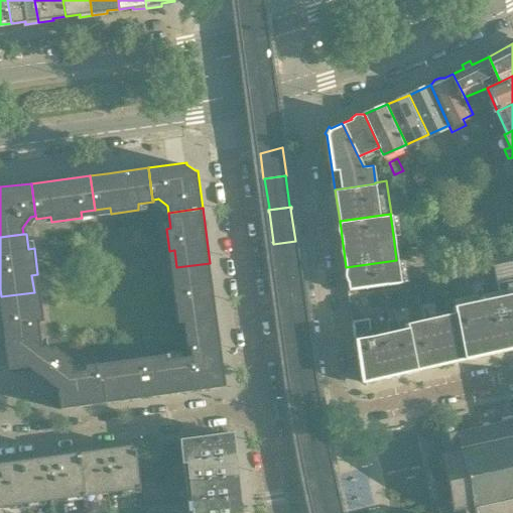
[(492,244),(459,250),(461,261),(494,255),(492,244)]
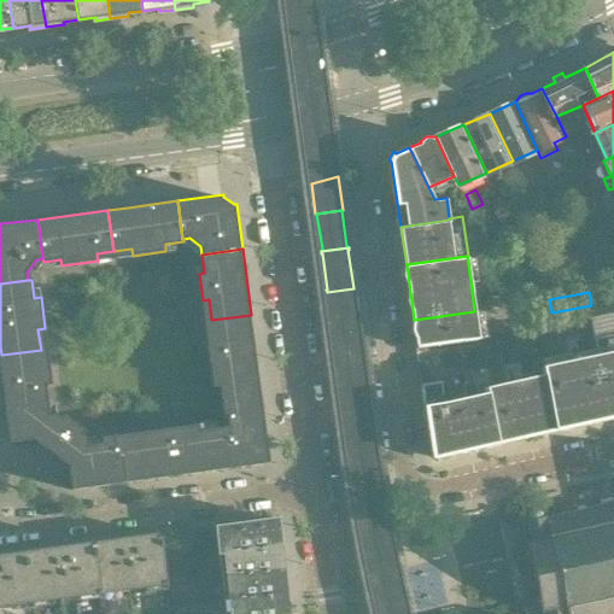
[(536,302),(539,322),(553,320),(549,300),(536,302)]
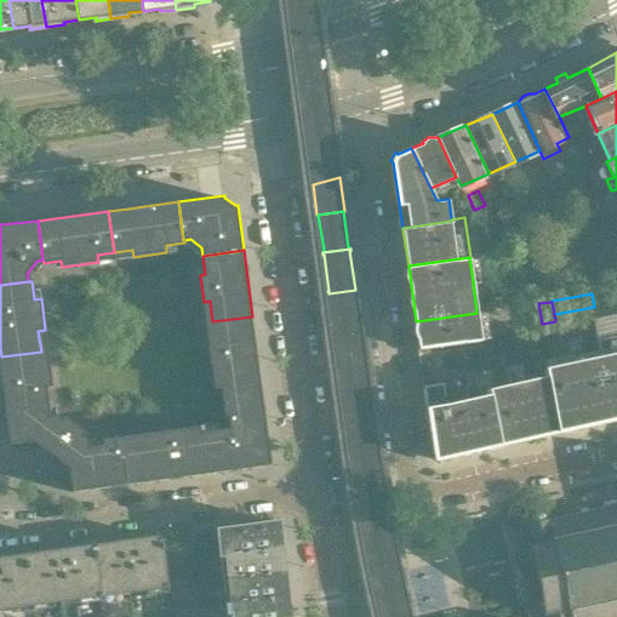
[(616,312),(596,316),(603,354),(546,367),(547,373),(559,432),(616,418),(616,312)]
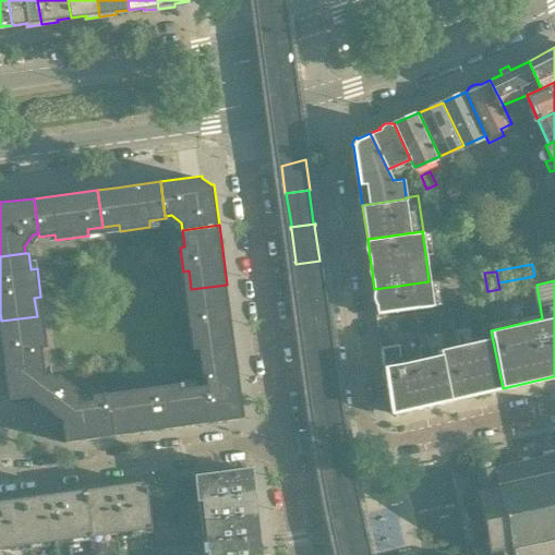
[(530,280),(508,285),(510,294),(532,290),(530,280)]
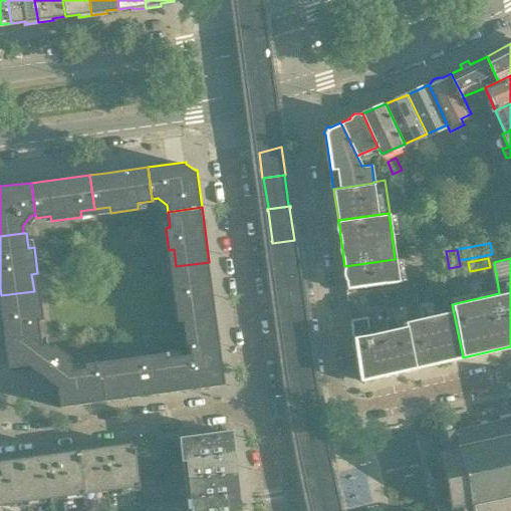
[(398,279),(395,259),(344,266),(347,286),(398,279)]
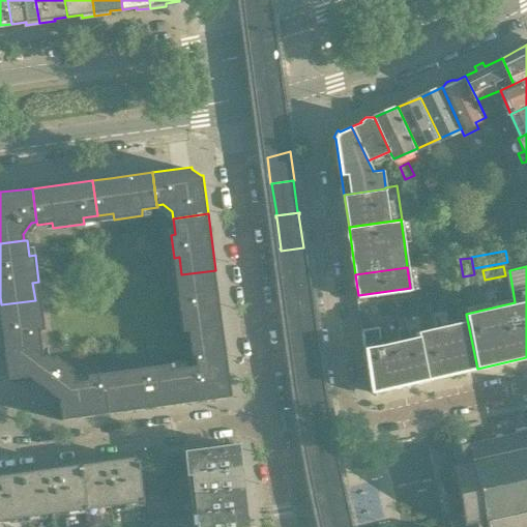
[(215,270),(181,274),(183,289),(178,290),(182,315),(186,314),(189,330),(224,326),(215,270)]
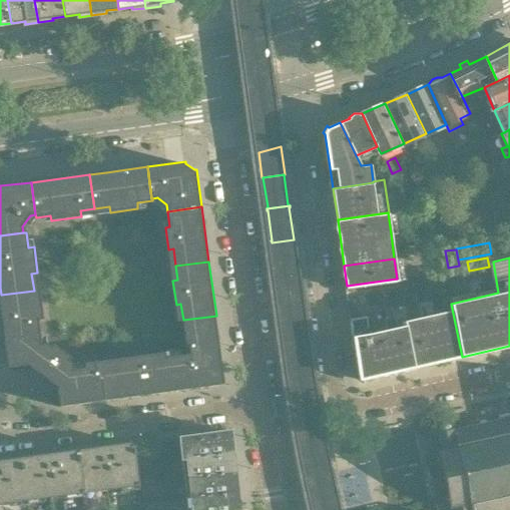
[(34,291),(1,295),(9,352),(42,348),(42,345),(38,321),(44,320),(42,306),(36,307),(34,291)]
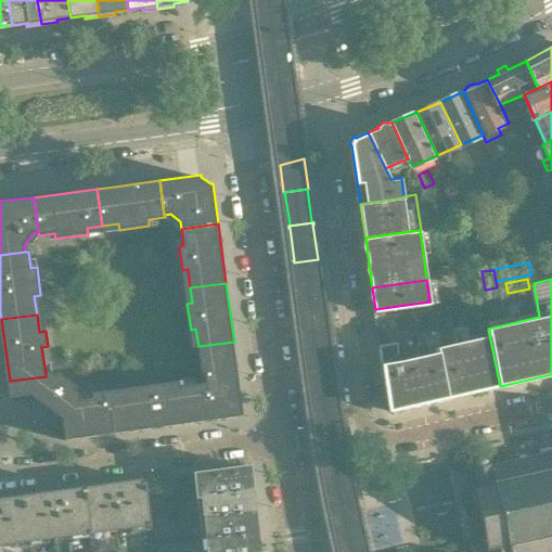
[(438,345),(439,349),(448,398),(500,386),(489,334),(438,345)]
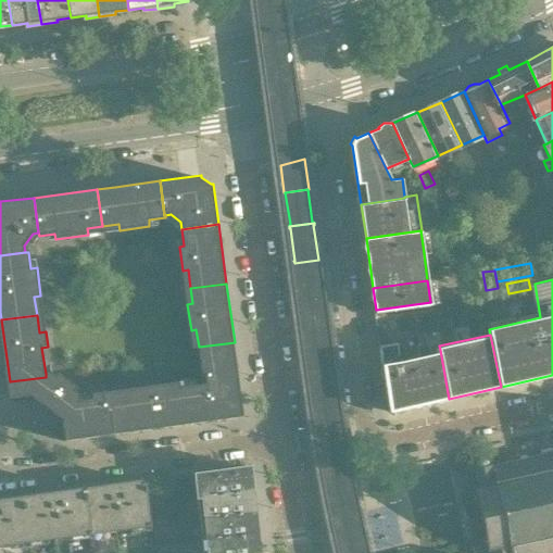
[(235,342),(199,347),(203,375),(206,374),(208,384),(212,418),(244,414),(235,342)]
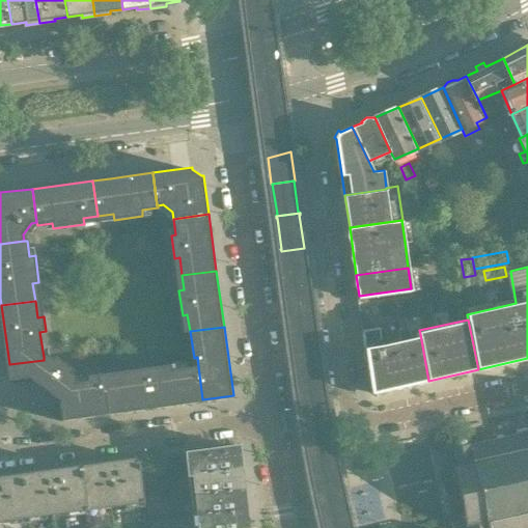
[(391,389),(383,343),(380,327),(364,329),(372,387),(370,390),(378,394),(379,392),(391,389)]
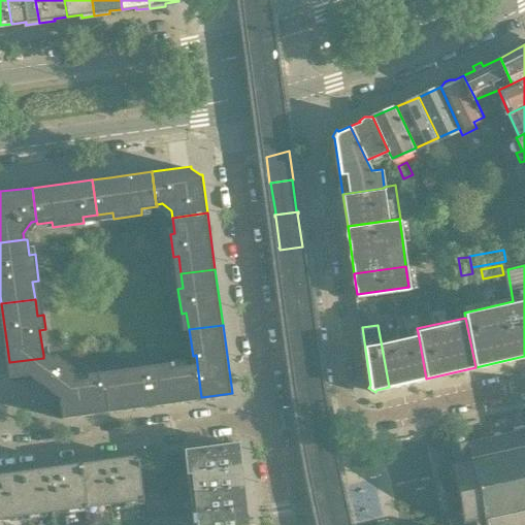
[(418,332),(381,341),(389,387),(426,379),(418,332)]
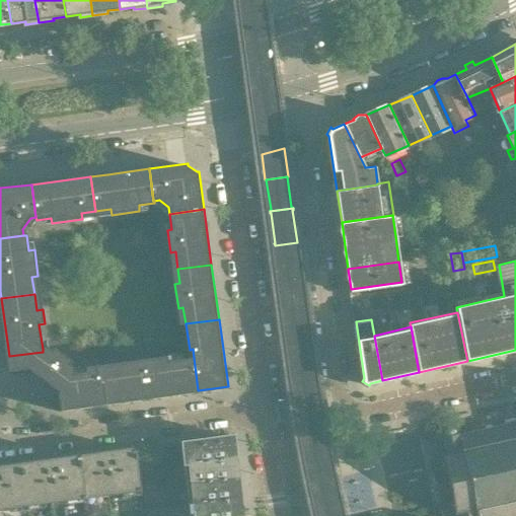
[(316,375),(311,346),(311,344),(288,347),(289,349),(294,379),(316,375)]
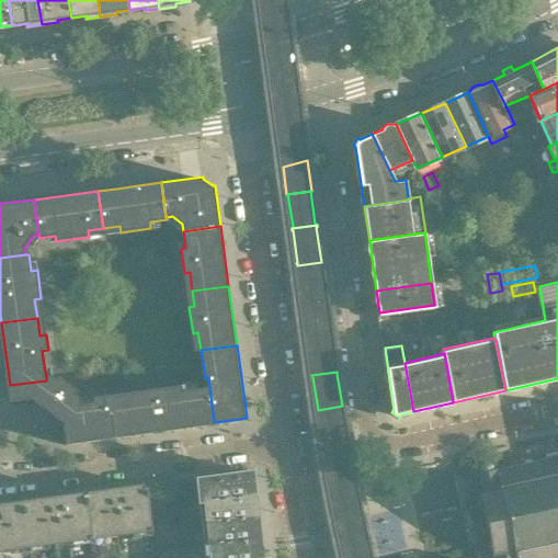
[(52,376),(46,377),(46,380),(10,385),(11,400),(33,397),(65,421),(68,443),(84,441),(80,405),(82,405),(81,399),(76,394),(78,390),(60,377),(58,379),(52,376)]
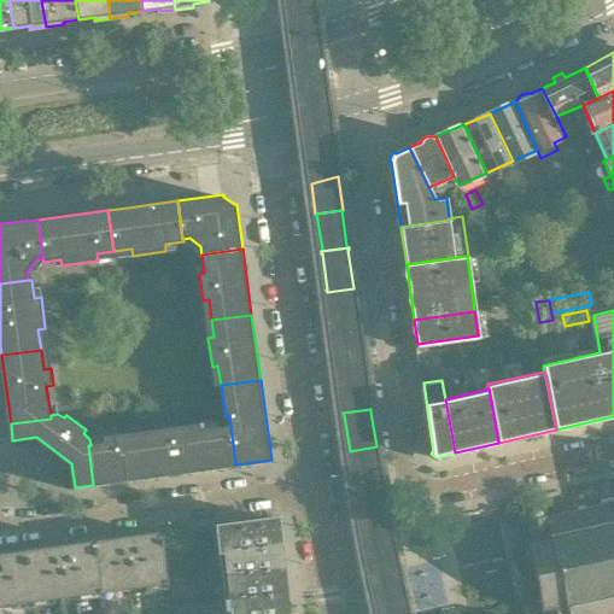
[(159,436),(144,438),(148,477),(205,469),(200,430),(183,432),(182,426),(158,430),(159,436)]
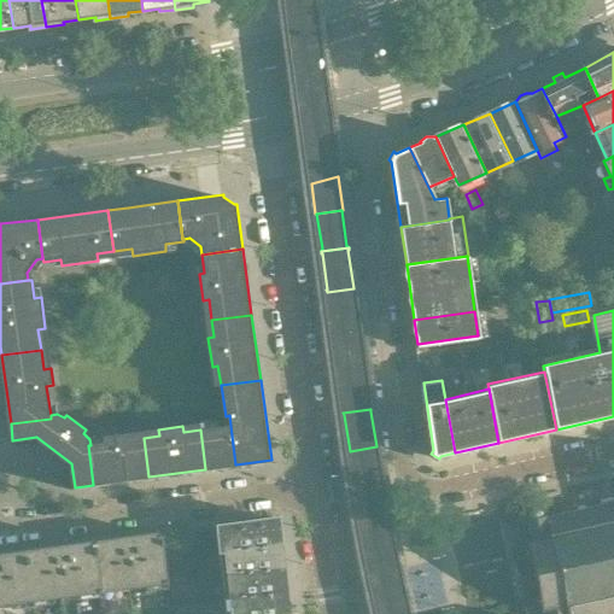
[(231,426),(200,430),(205,469),(235,465),(231,426)]
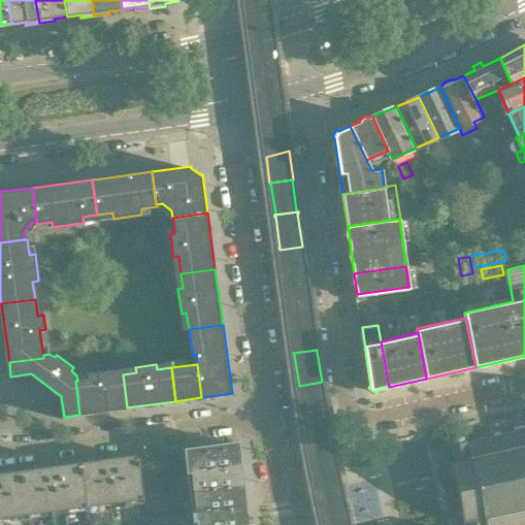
[(89,379),(77,381),(75,381),(79,415),(127,407),(123,374),(108,376),(107,371),(88,373),(89,379)]
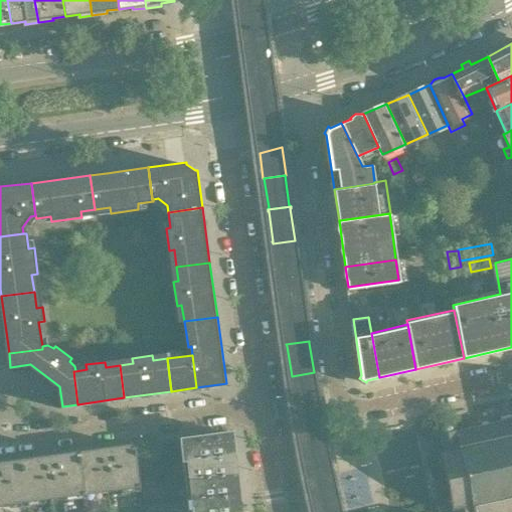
[(314,372),(292,376),(291,376),(296,410),(297,410),(319,406),(319,405),(320,405),(315,372),(314,372)]
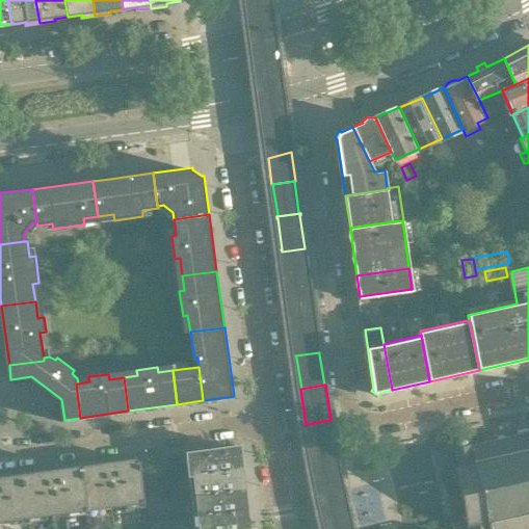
[(528,430),(472,443),(472,442),(471,441),(470,439),(468,438),(467,438),(466,437),(464,437),(461,437),(460,437),(458,437),(457,438),(456,439),(454,440),(454,442),(453,443),(452,445),(452,446),(452,448),(451,448),(455,465),(443,467),(456,528),(469,526),(469,528),(528,528),(528,430)]
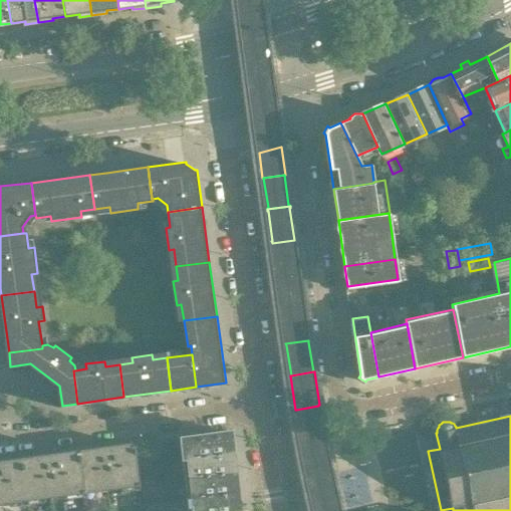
[(232,431),(182,438),(184,459),(190,459),(235,452),(234,443),(232,431)]
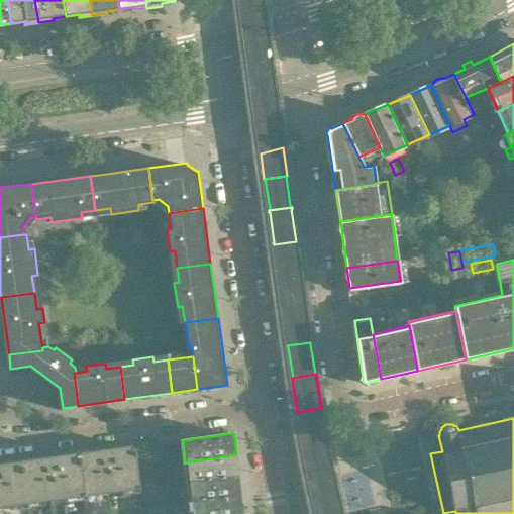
[(333,470),(327,440),(328,440),(327,438),(302,444),(303,446),(309,476),(309,478),(334,472),(334,470),(333,470)]
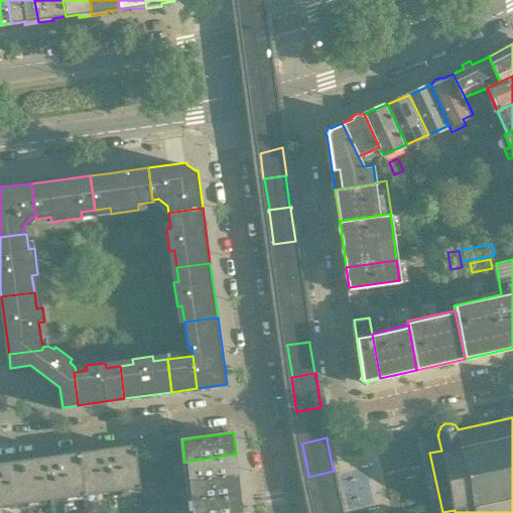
[(137,445),(108,450),(114,490),(142,486),(137,445)]
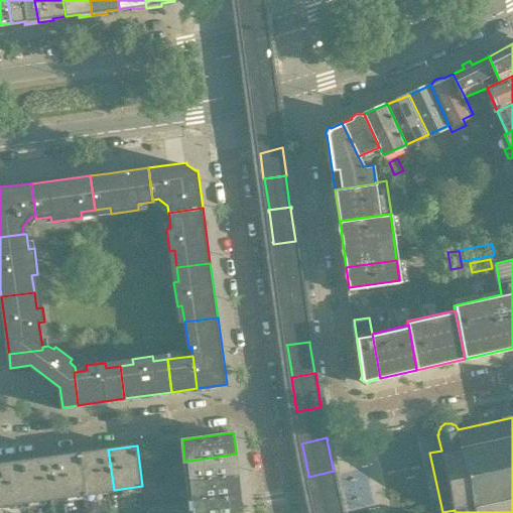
[(108,450),(80,454),(86,494),(114,490),(108,450)]
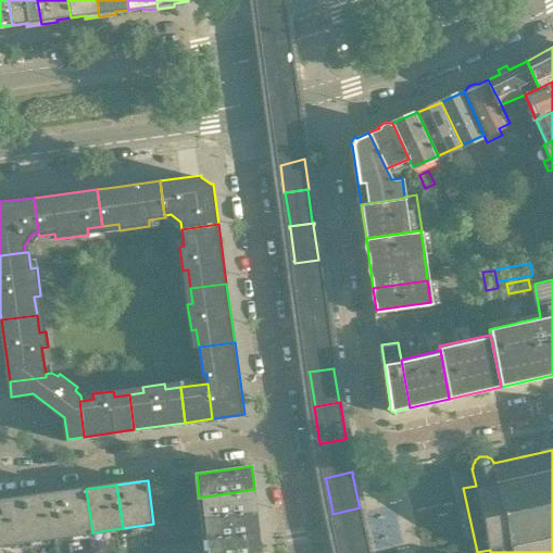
[(86,489),(55,493),(61,537),(92,532),(86,489)]
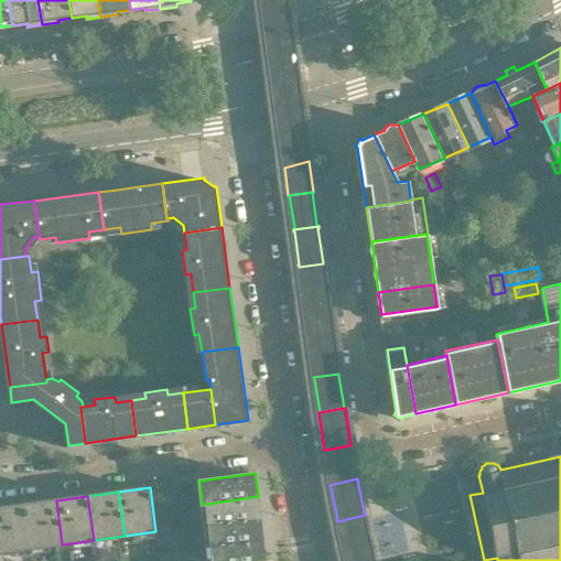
[(258,496),(208,504),(202,504),(204,526),(260,518),(258,496)]
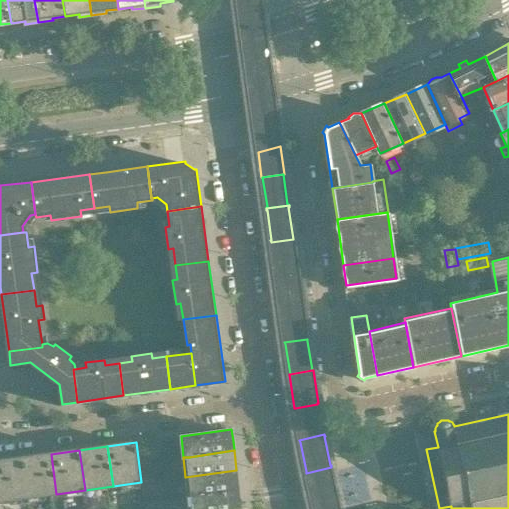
[(51,454),(23,458),(29,498),(56,494),(51,454)]
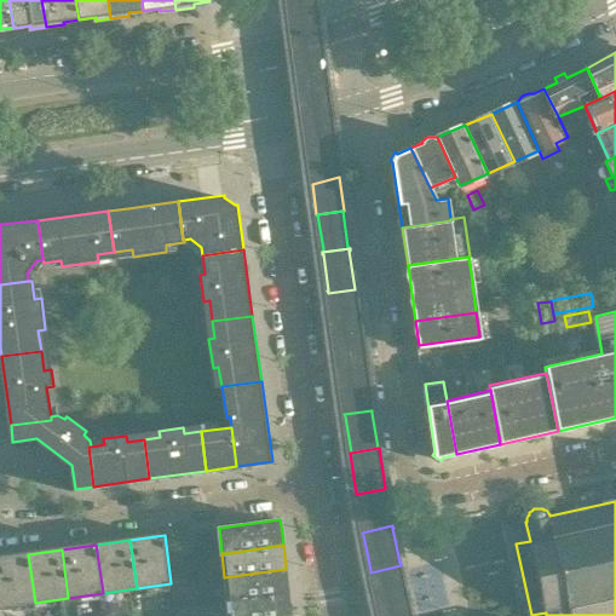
[(28,554),(0,557),(0,591),(3,608),(35,603),(28,554)]
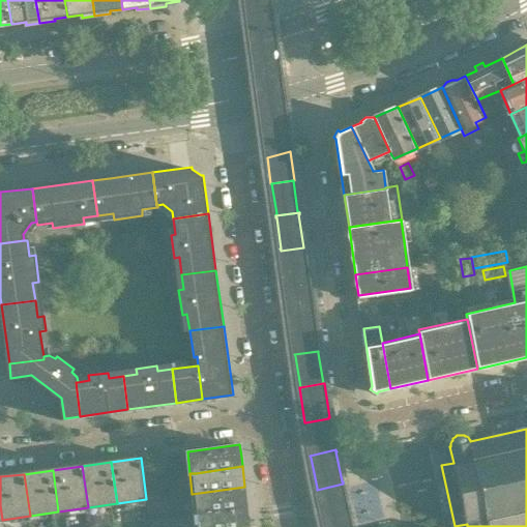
[(349,516),(342,486),(343,486),(343,484),(317,490),(317,491),(318,491),(325,522),(324,522),(324,524),(351,518),(350,516),(349,516)]
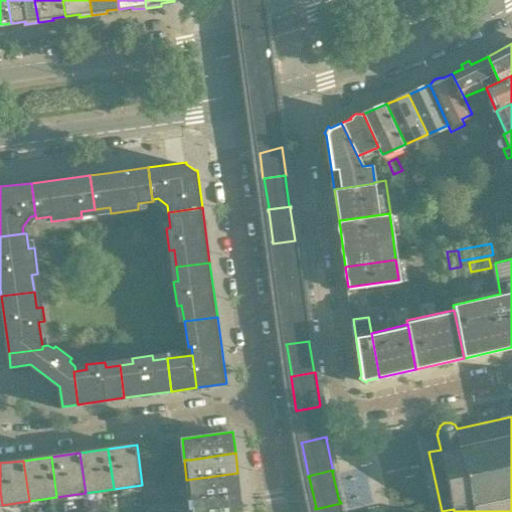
[(237,473),(186,480),(188,499),(194,498),(239,493),(237,473)]
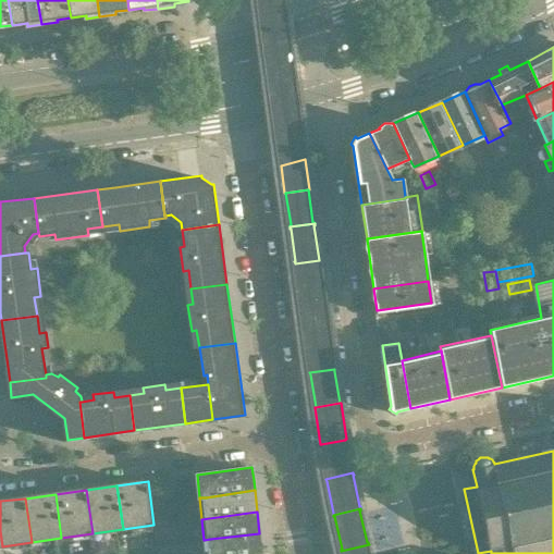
[(261,553),(259,533),(210,539),(204,540),(205,553),(261,553)]
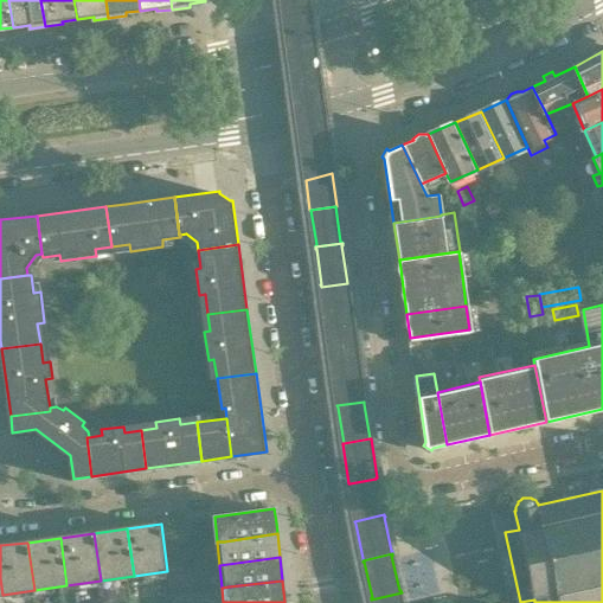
[(402,602),(401,595),(402,594),(402,592),(371,600),(372,602),(373,602),(372,602),(402,602)]
